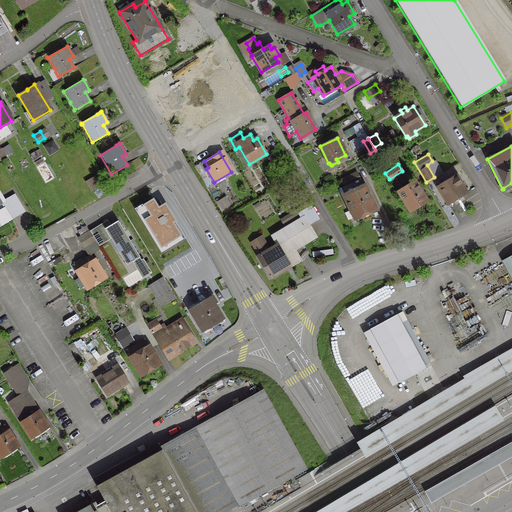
[(341,195),(343,194),(355,218),(374,209),(356,172),(340,180),(343,186),(338,189),(341,195)]
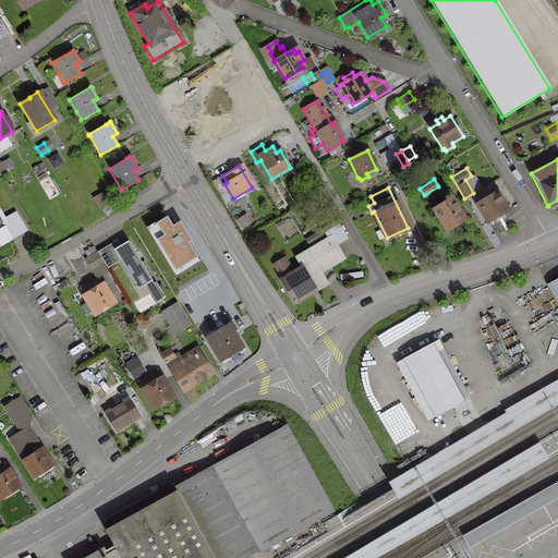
[(485,198),(476,204),(487,222),(508,209),(497,191),(485,198)]
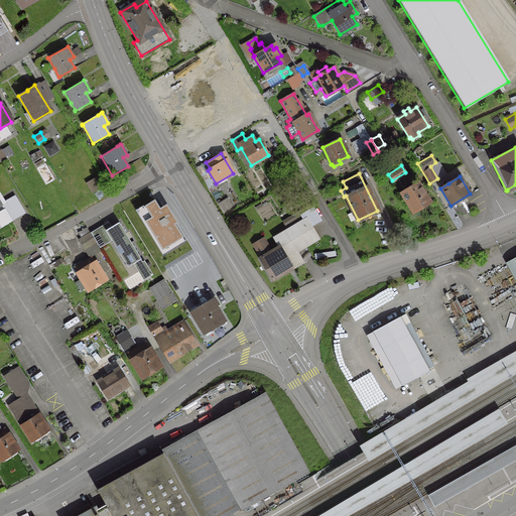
[(418,182),(400,192),(412,214),(430,203),(418,182)]
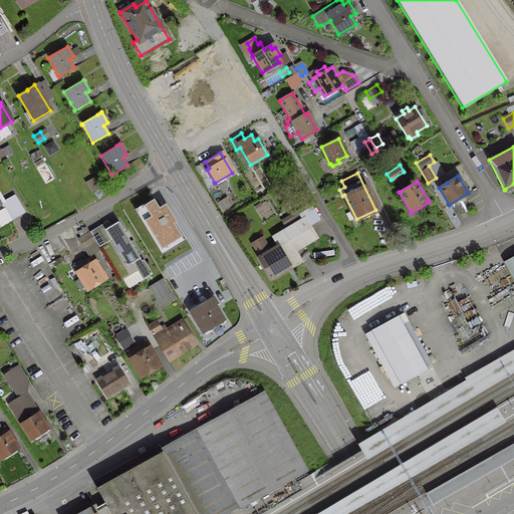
[(155,200),(146,205),(153,217),(147,221),(163,247),(182,236),(174,223),(177,222),(166,205),(160,208),(155,200)]
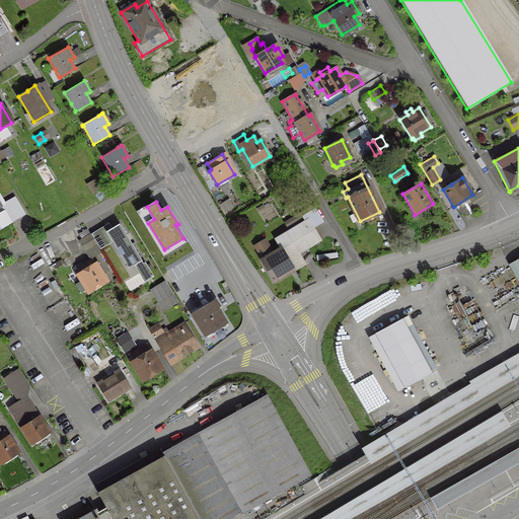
[(264,260),(261,262),(273,281),(303,263),(297,253),(319,240),(307,220),(304,222),(300,216),(293,220),(296,226),(275,239),(281,249),(269,256),(269,255),(271,252),(265,241),(255,246),(264,260)]
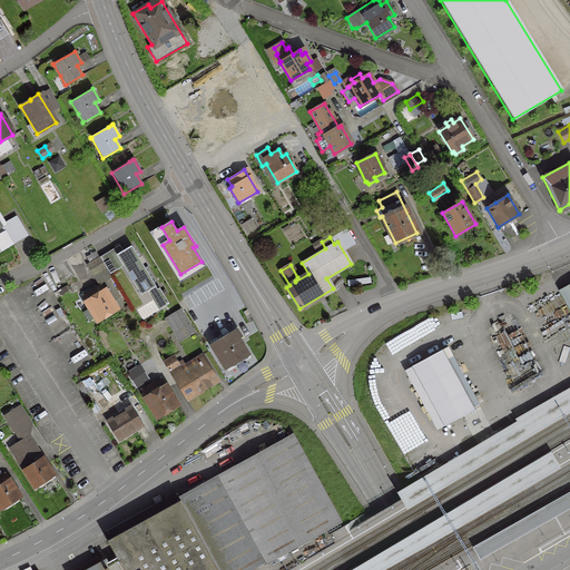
[(155,286),(130,245),(116,255),(120,262),(140,295),(155,286)]
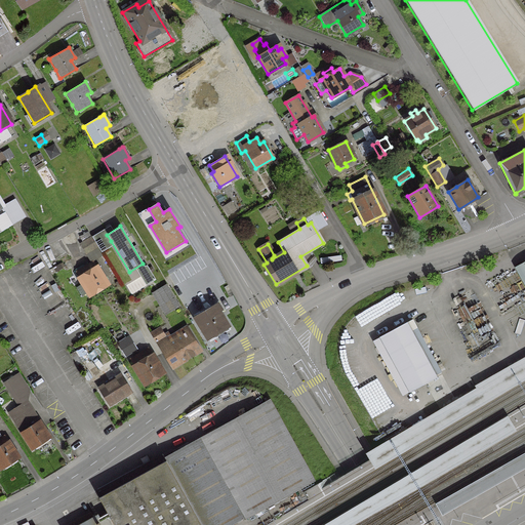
[(94,244),(90,237),(79,244),(83,251),(94,244)]
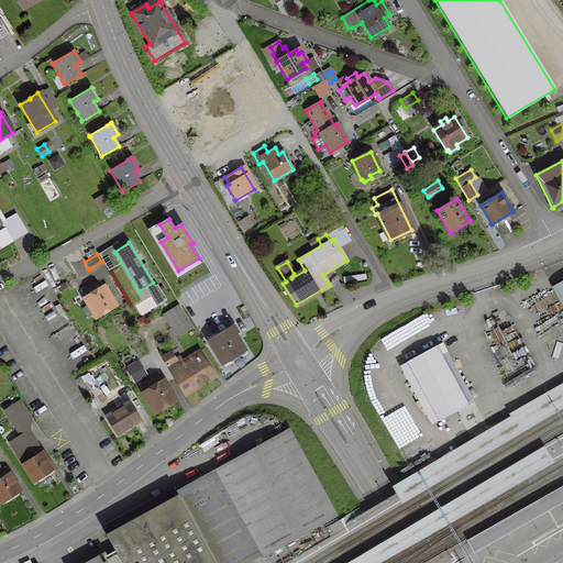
[(562,279),(551,287),(562,308),(562,279)]
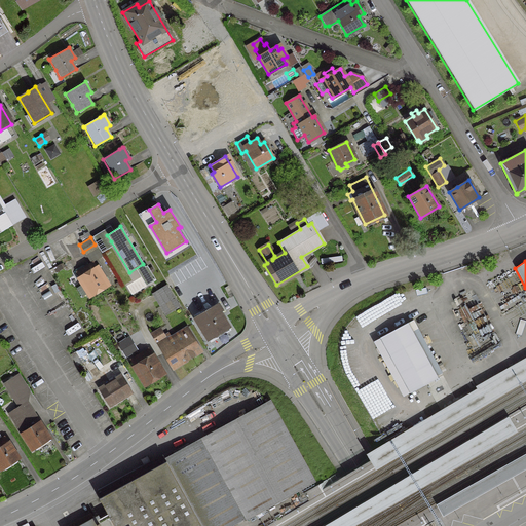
[(78,278),(88,295),(107,284),(96,267),(92,262),(76,272),(79,277),(78,278)]
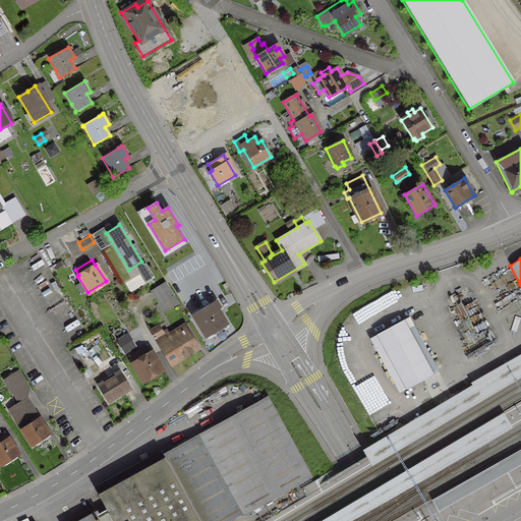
[(180,307),(185,304),(193,299),(181,280),(175,270),(167,275),(173,285),(169,287),(180,307)]
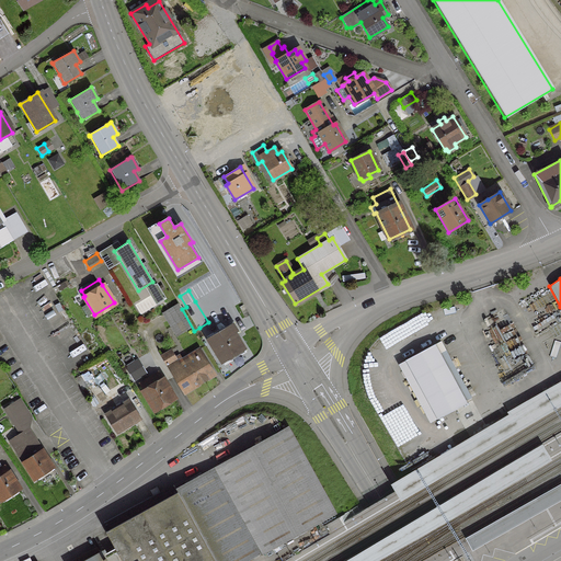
[(163,312),(172,325),(185,318),(176,305),(163,312)]
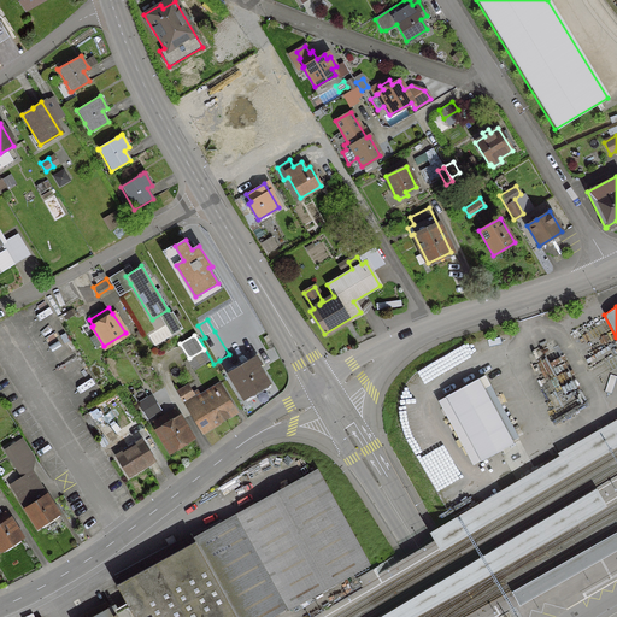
[(256,357),(228,374),(244,399),(268,383),(257,366),(260,364),(256,357)]
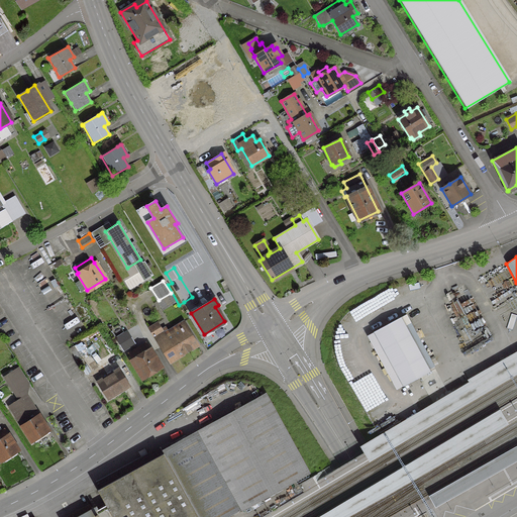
[(170,362),(177,356),(196,345),(185,326),(185,327),(183,323),(164,334),(153,317),(144,323),(169,363),(170,363),(170,362)]
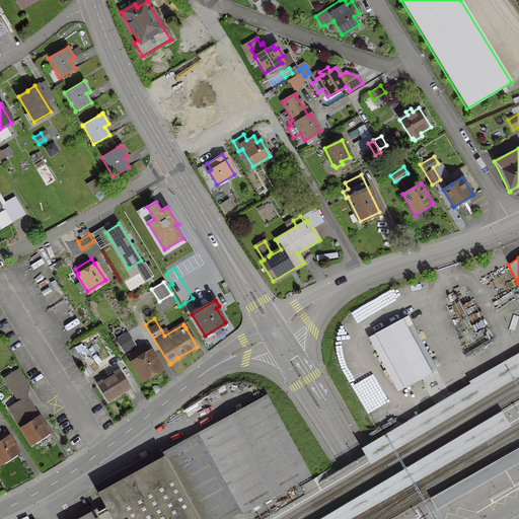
[(431,373),(401,318),(374,334),(403,388),(431,373)]
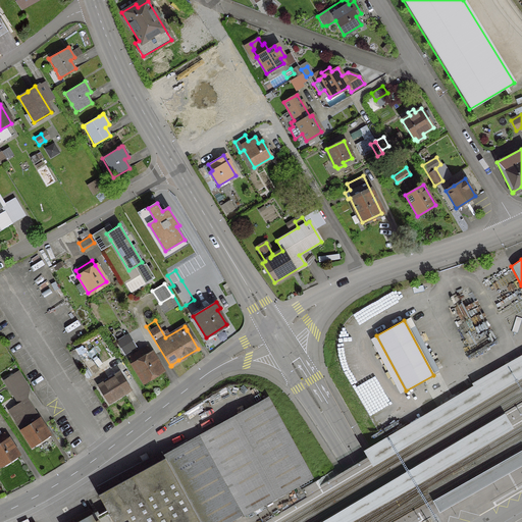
[(127,337),(119,344),(124,352),(133,347),(127,337)]
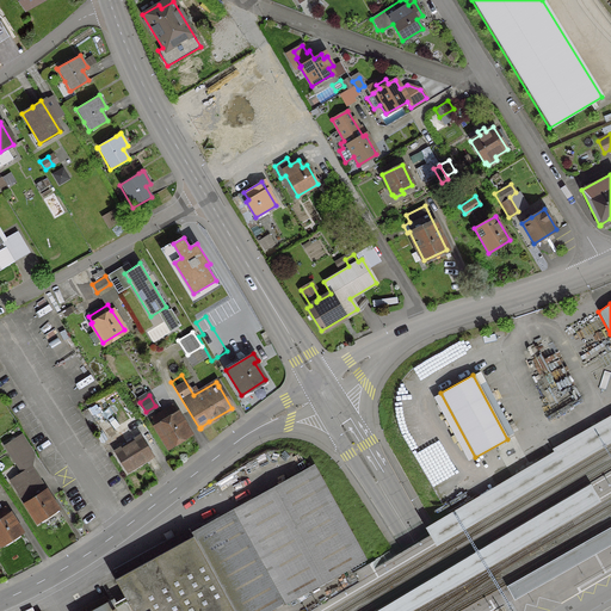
[(155,425),(154,426),(167,446),(189,433),(177,413),(176,413),(171,406),(150,418),(155,425)]
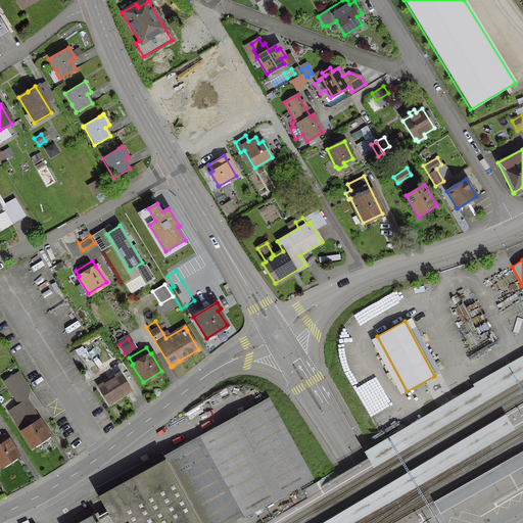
[(522,357),(365,450),(374,467),(522,378),(522,357)]
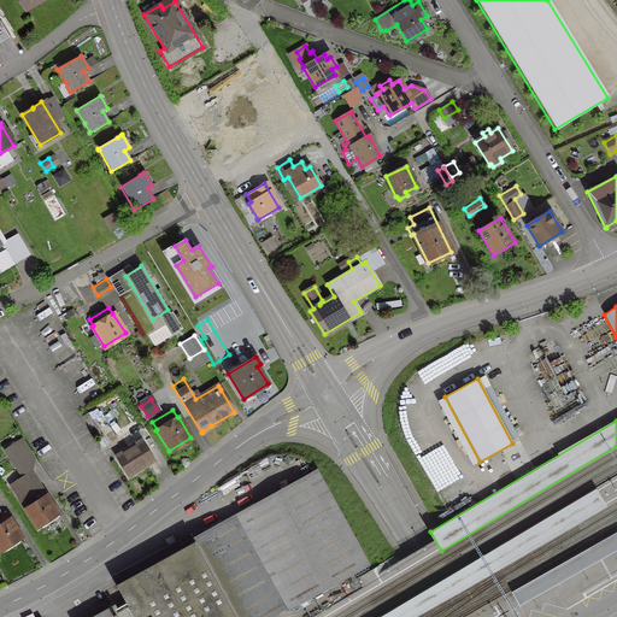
[(21,440),(5,450),(17,468),(31,458),(21,440)]
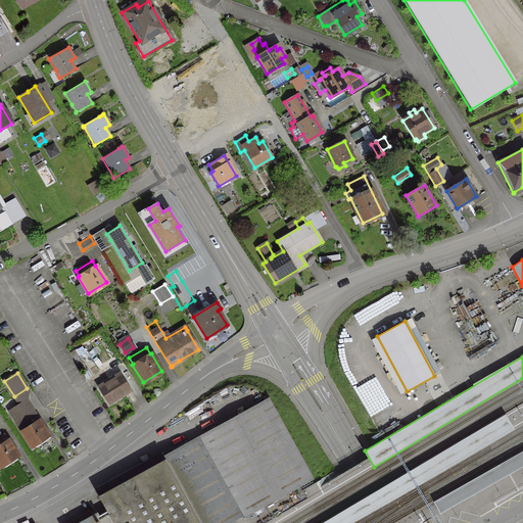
[(108,403),(124,394),(130,390),(120,374),(114,377),(114,376),(110,378),(110,379),(98,387),(108,403)]
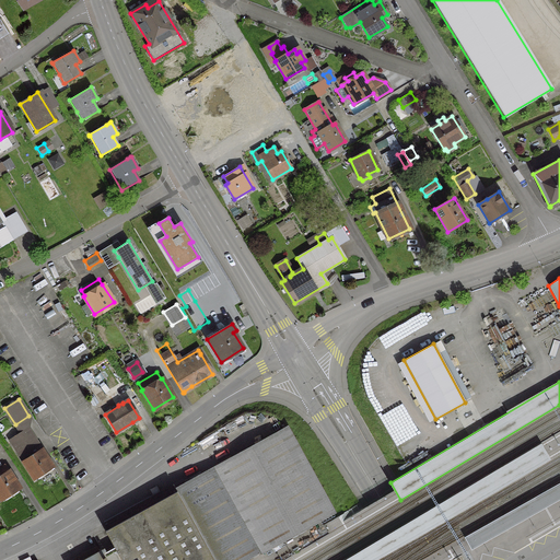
[(10,441),(34,479),(53,467),(27,429),(10,441)]
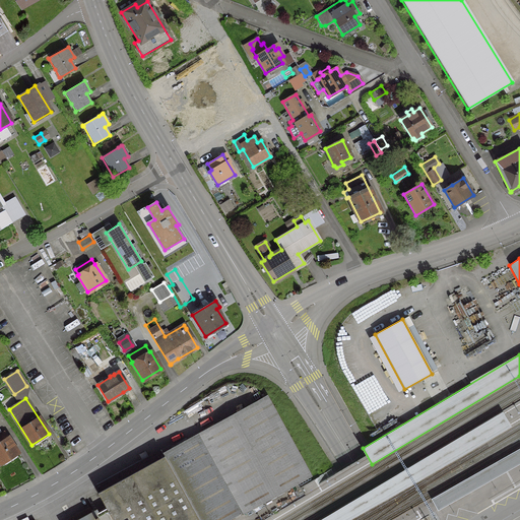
[(228,519),(310,475),(267,398),(163,456),(163,457),(198,519),(228,519)]
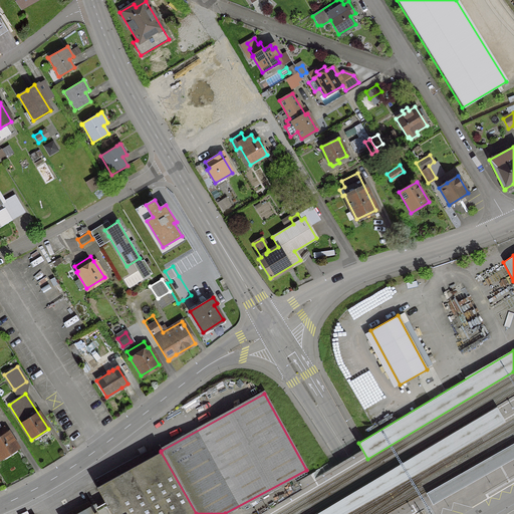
[(316,513),(345,513),(506,421),(498,407),(316,513)]
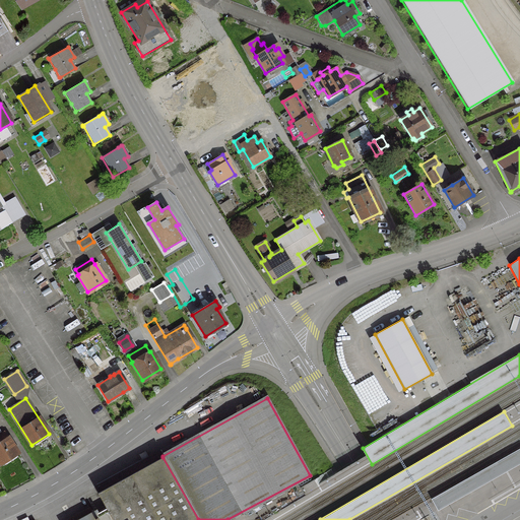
[(0,463),(1,464),(18,453),(7,437),(3,432),(0,434),(0,463)]
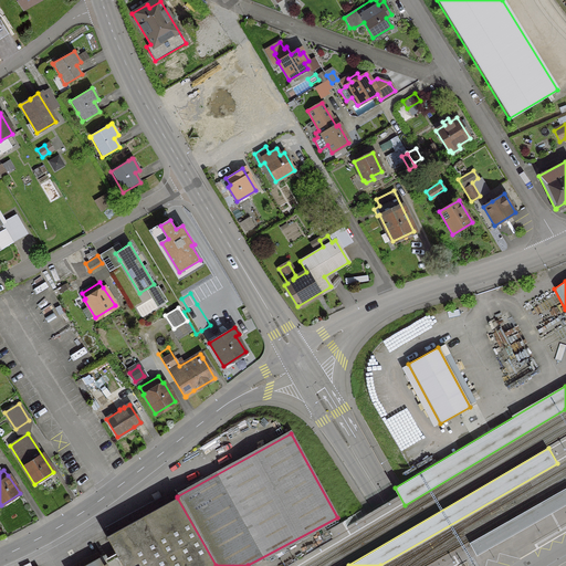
[(565,488),(470,543),(478,556),(565,505),(565,488)]
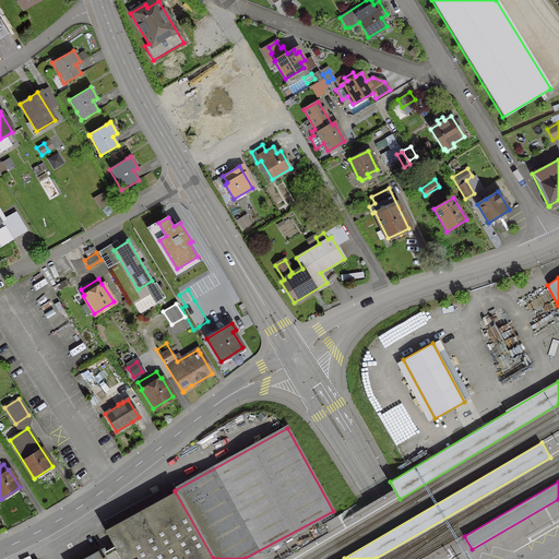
[(102,551),(86,558),(213,558),(175,491),(139,511),(137,506),(104,523),(106,528),(105,530),(114,546),(103,552),(102,551)]
